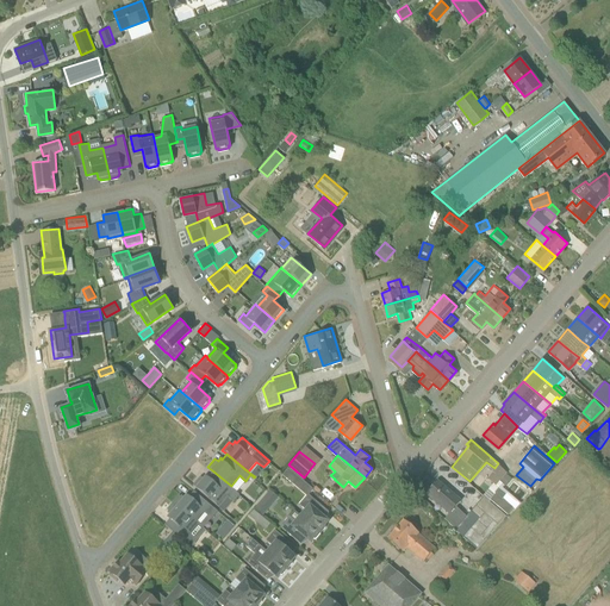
[(499,479),(505,472),(506,470),(498,463),(495,468),(492,470),(497,474),(491,480),(493,481),(496,483),(499,479)]
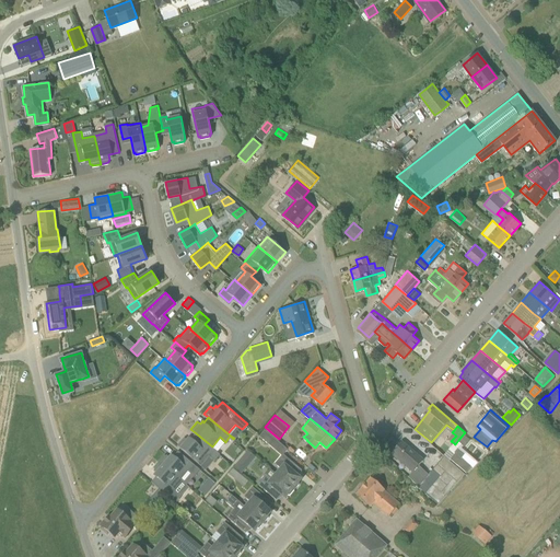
[(269,443),(275,436),(265,428),(259,434),(269,443)]
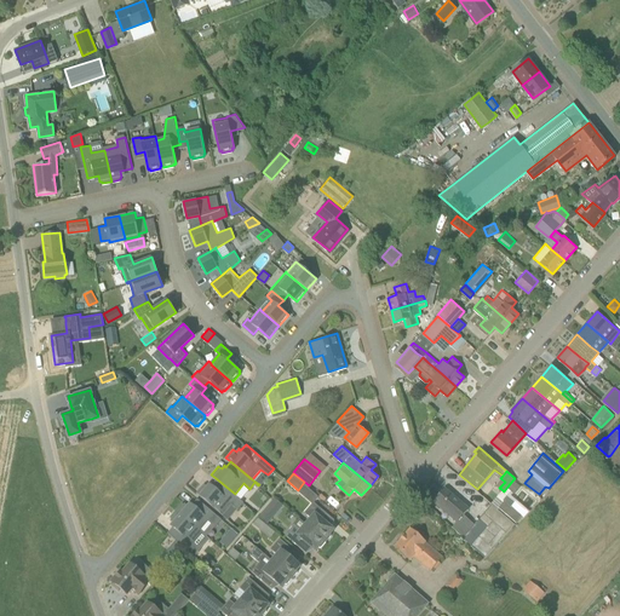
[(210,482),(207,485),(204,483),(196,491),(223,513),(231,502),(237,508),(244,501),(235,494),(216,478),(212,484),(210,482)]
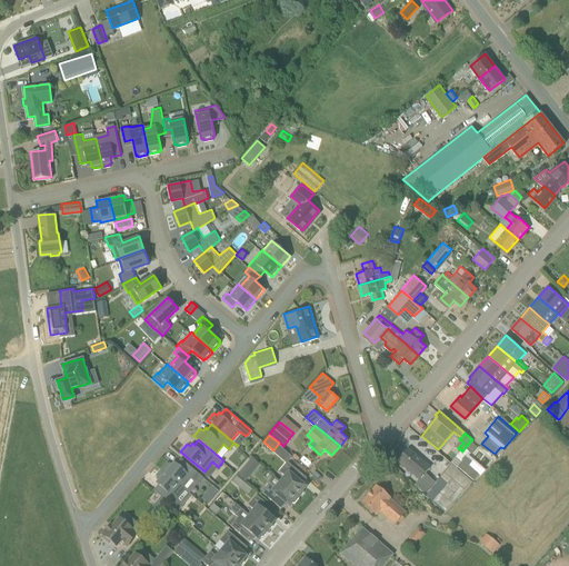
[(466,447),(468,450),(470,452),(477,445),(471,440),(466,447)]
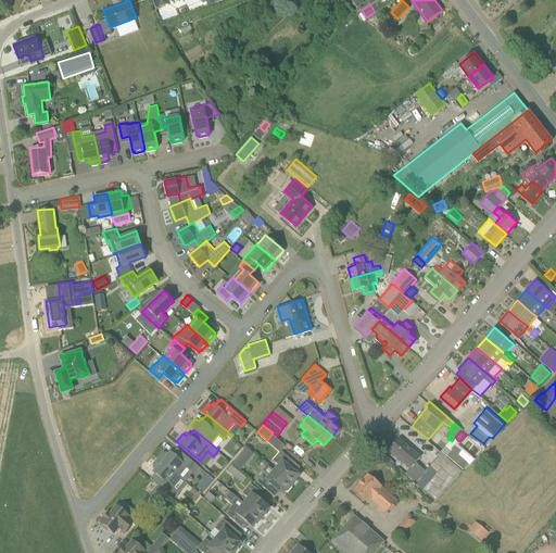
[(416,438),(437,456),(426,469),(419,464),(415,461),(420,455),(399,438),(390,449),(409,466),(405,472),(436,499),(462,468),(441,451),(441,452),(419,434),(416,438)]
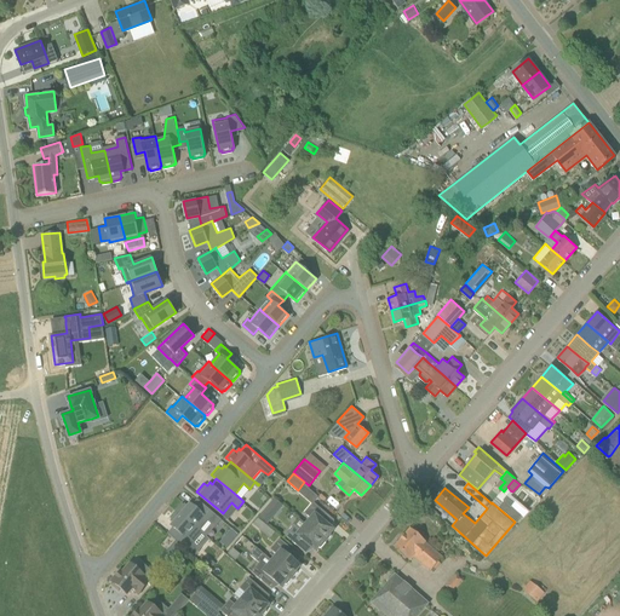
[(522,513),(511,505),(515,501),(506,494),(503,499),(504,499),(498,506),(516,520),(522,513)]
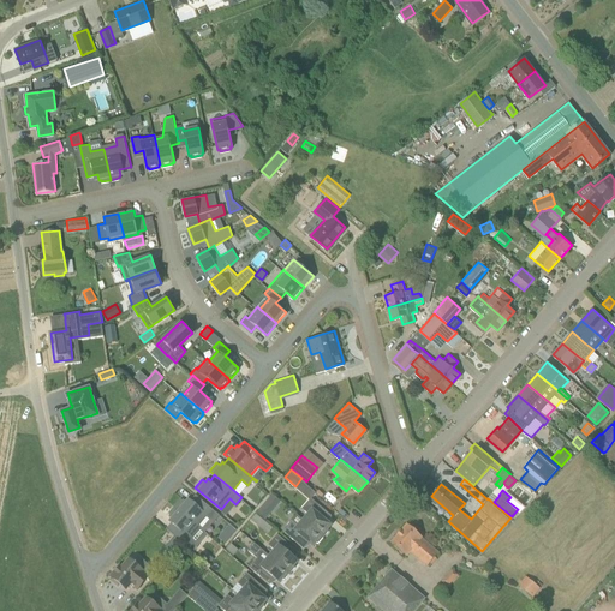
[(256,509),(264,516),(280,498),(272,491),(256,509)]
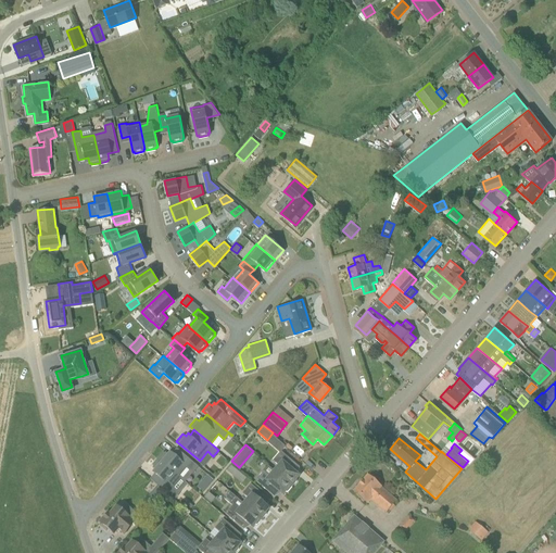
[(177,447),(172,451),(171,450),(168,452),(165,450),(164,451),(163,450),(158,456),(179,476),(180,475),(188,466),(193,470),(199,465),(177,447)]
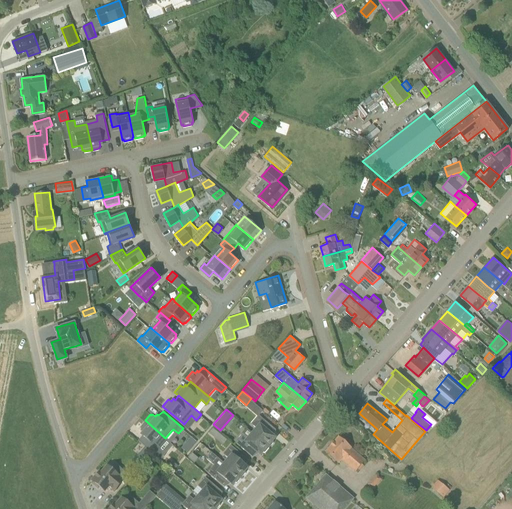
[(275,427),(259,413),(257,414),(251,422),(257,427),(253,432),(269,446),(274,441),(273,439),(275,436),(270,432),(275,427)]
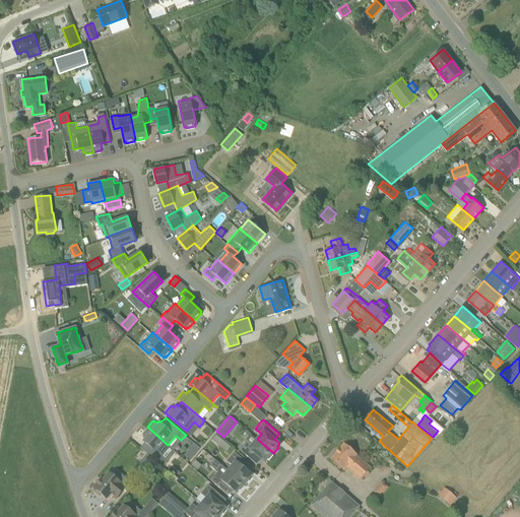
[(174,448),(169,444),(168,445),(147,427),(142,433),(143,434),(142,435),(146,439),(140,446),(147,452),(153,457),(163,465),(168,459),(164,455),(171,446),(176,451),(176,450),(174,448)]
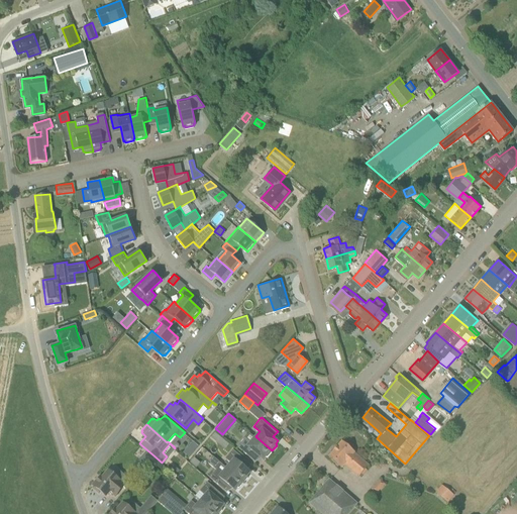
[(211,435),(215,439),(220,434),(215,430),(211,435)]
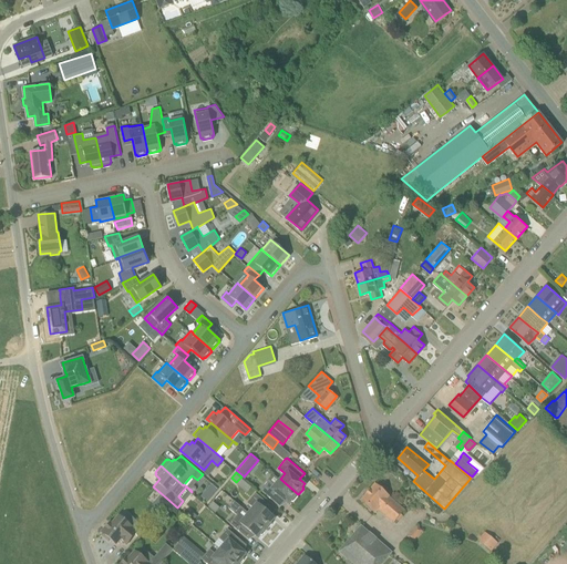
[(278,503),(284,498),(289,502),(291,500),(294,500),(298,494),(280,479),(274,473),(260,488),(278,503)]
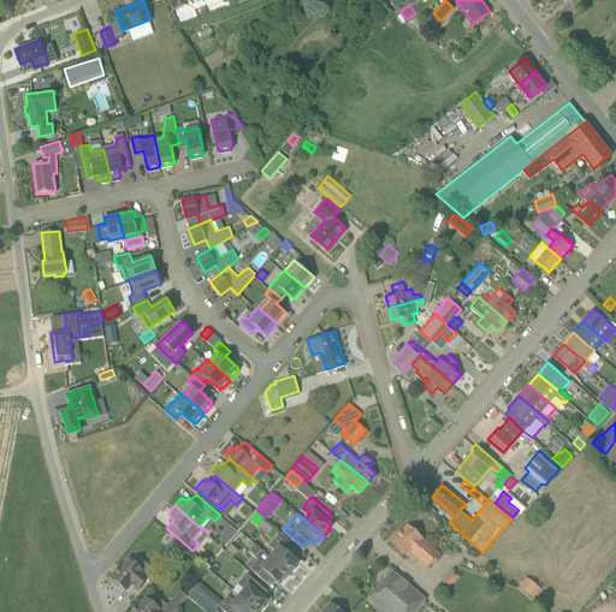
[(231,535),(237,528),(230,523),(224,529),(231,535)]
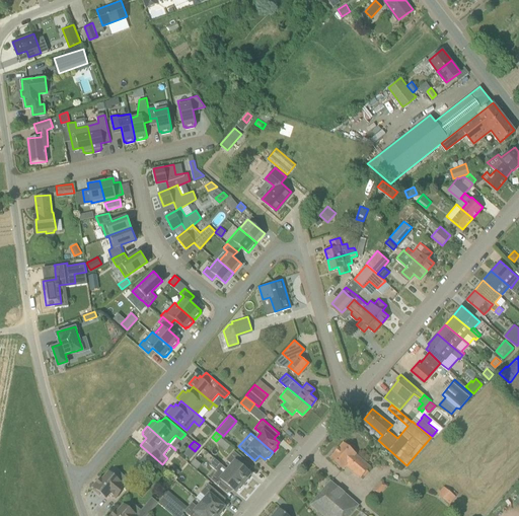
[(356,452),(344,442),(330,456),(343,467),(346,463),(360,475),(369,464),(355,452),(356,452)]
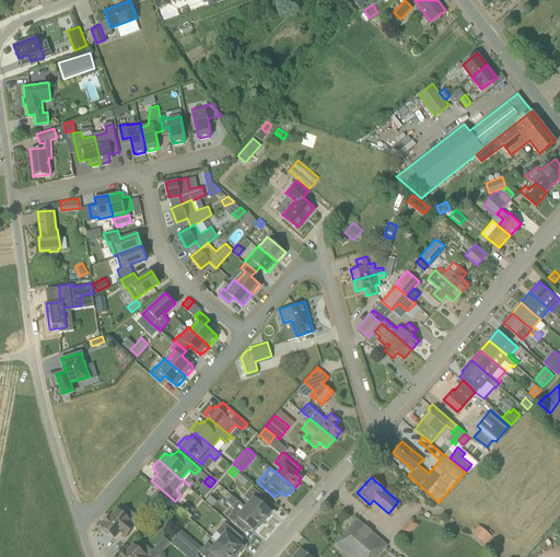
[(265,506),(270,500),(253,485),(244,495),(251,500),(246,506),(264,521),(269,515),(268,513),(270,510),(265,506)]
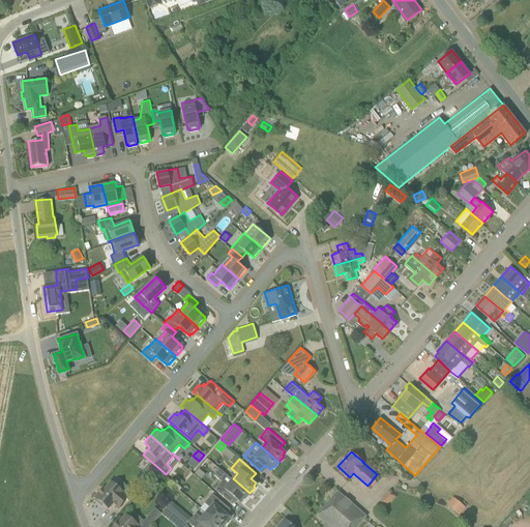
[(151,473),(156,466),(150,461),(144,467),(151,473)]
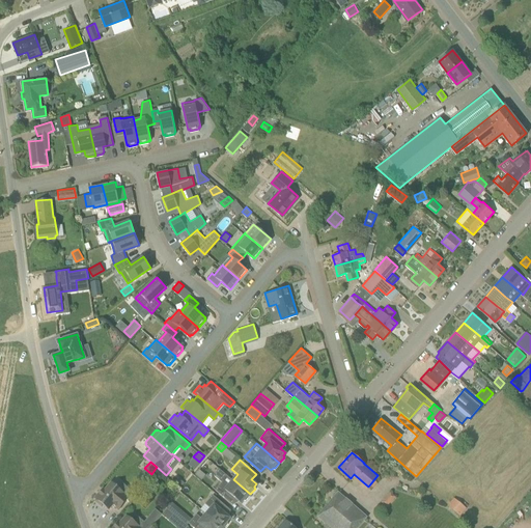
[(215,488),(231,502),(236,497),(242,501),(244,499),(246,499),(250,494),(233,479),(227,474),(223,478),(215,488)]
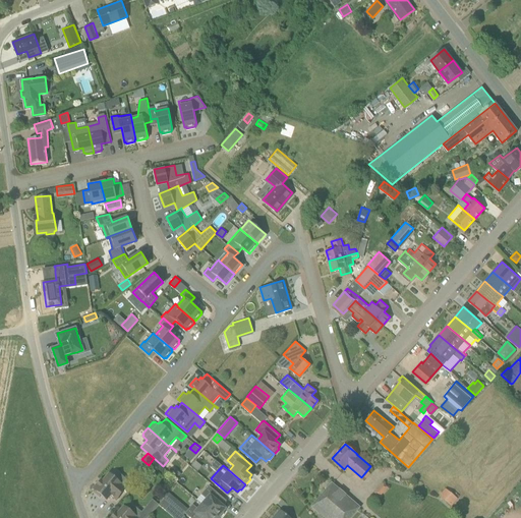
[(181,472),(176,467),(172,472),(177,476),(181,472)]
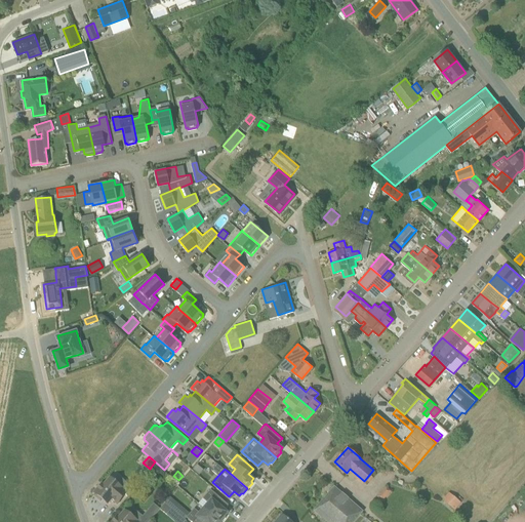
[(127,494),(134,486),(122,476),(117,482),(110,476),(105,483),(102,481),(94,490),(96,492),(95,493),(101,497),(102,496),(108,502),(112,497),(117,502),(125,492),(127,494)]
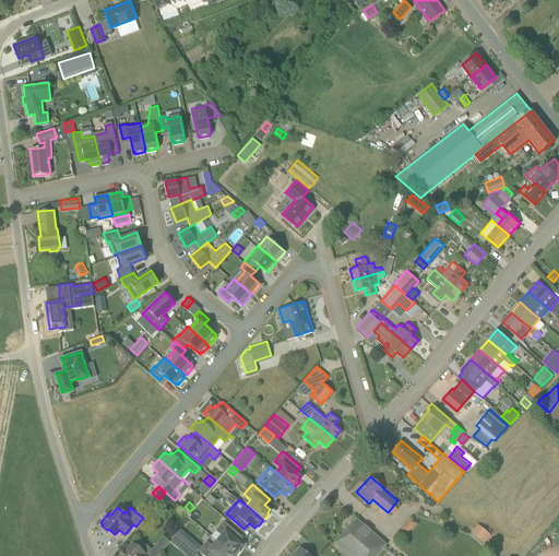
[(351,555),(373,555),(385,543),(356,517),(335,542),(351,555)]
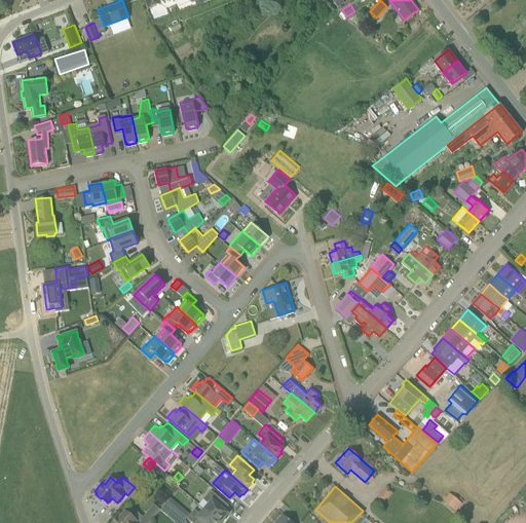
[(385,487),(379,494),(385,498),(390,491),(385,487)]
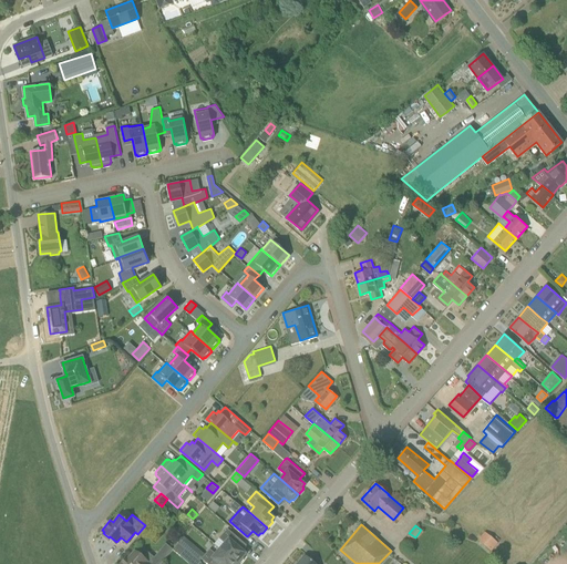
[(240,547),(245,542),(227,526),(219,536),(225,542),(220,547),(239,563),(244,557),(244,555),(246,552),(240,547)]
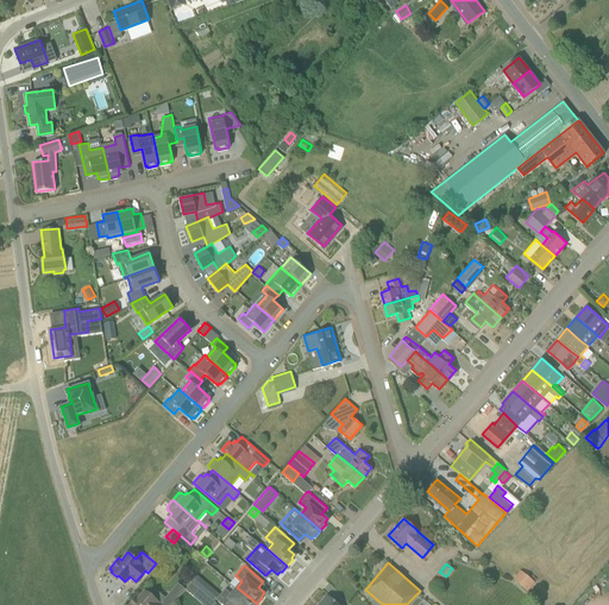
[(527,590),(535,580),(520,568),(513,578),(527,590)]
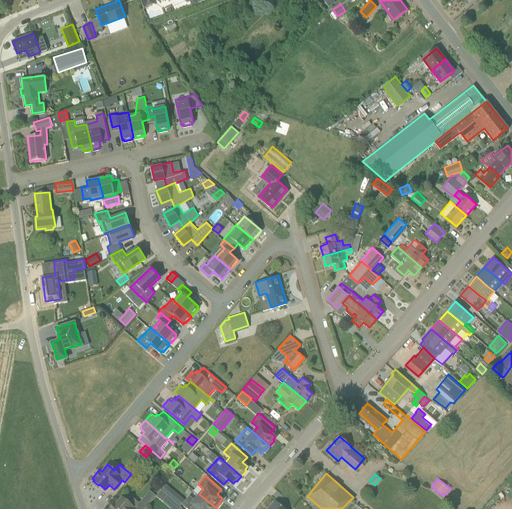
[(161,488),(167,493),(172,488),(166,483),(161,488)]
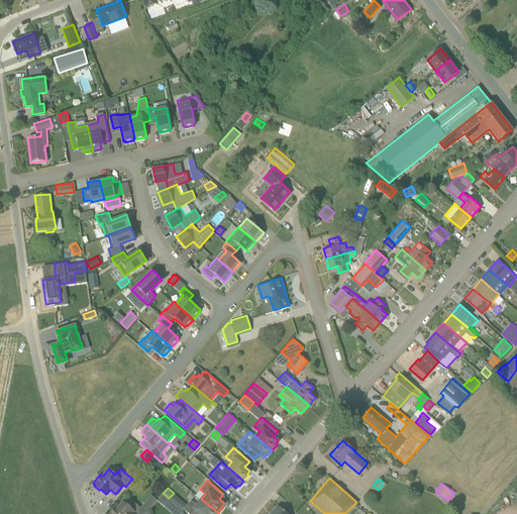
[(160,497),(158,499),(166,506),(171,500),(169,498),(163,493),(160,497)]
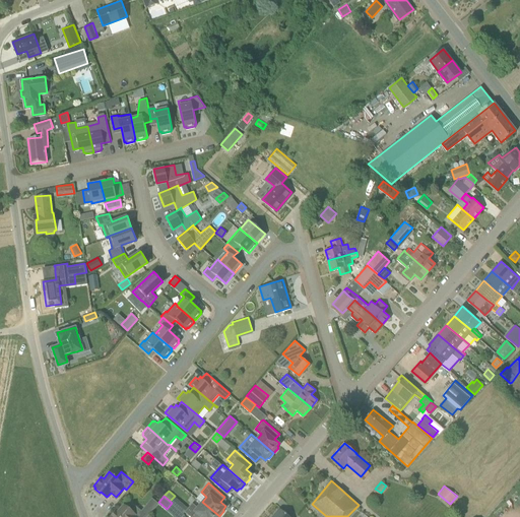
[(185,510),(192,516),(217,516),(219,516),(202,502),(198,506),(192,501),(185,510)]
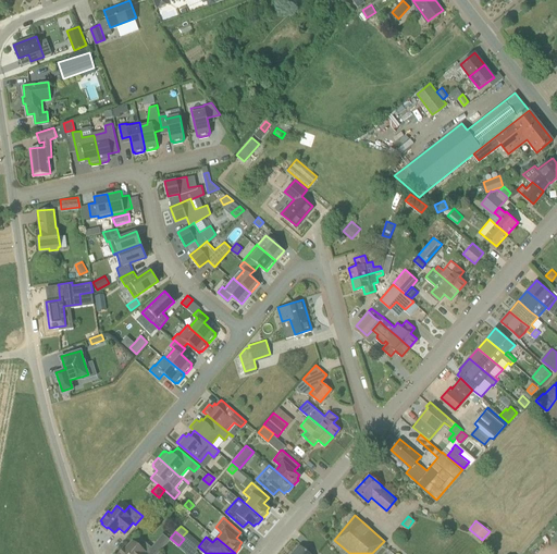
[(156,553),(158,552),(151,545),(145,540),(139,546),(133,541),(126,548),(124,545),(116,553),(156,553)]
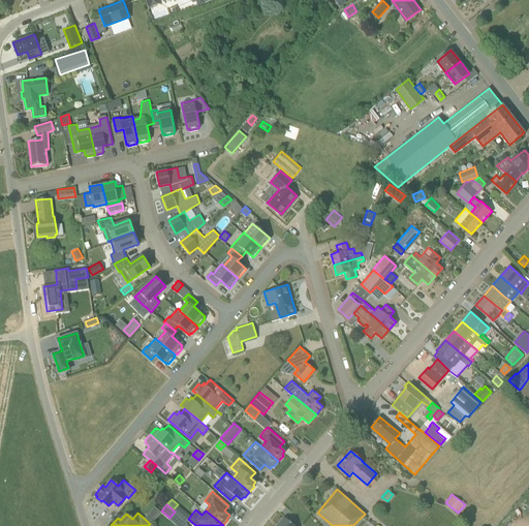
[(294,525),(284,517),(276,525),(294,525)]
